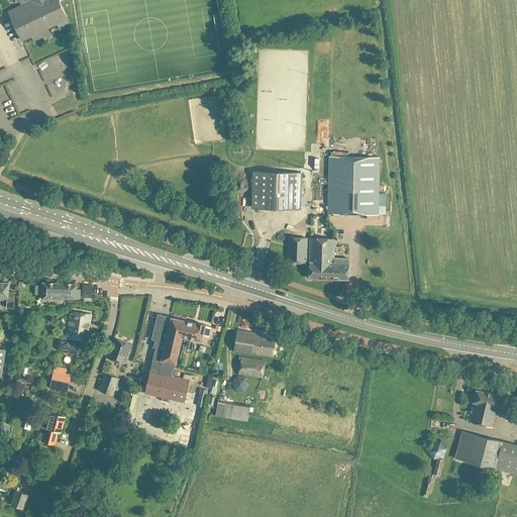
[(19,0),(21,5),(8,11),(9,12),(21,40),(67,18),(58,0),(19,0)]
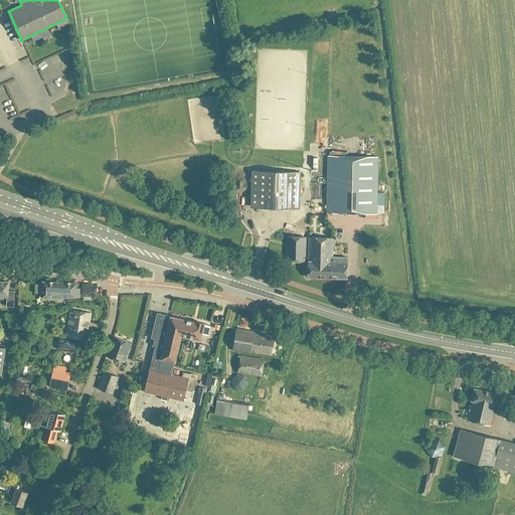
[(52,75),(56,92),(69,88),(61,57),(67,56),(65,49),(38,56),(43,78),(52,75)]
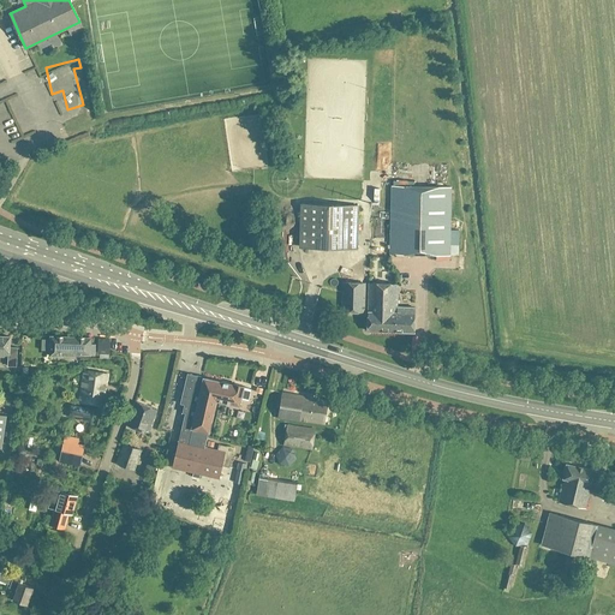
[(40,73),(45,71),(41,61),(35,64),(40,73)]
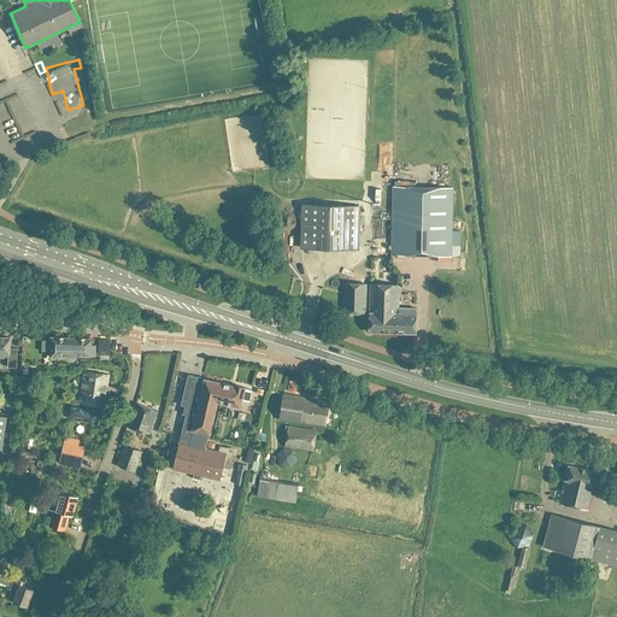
[(393,187),(392,230),(451,231),(452,188),(393,187)]
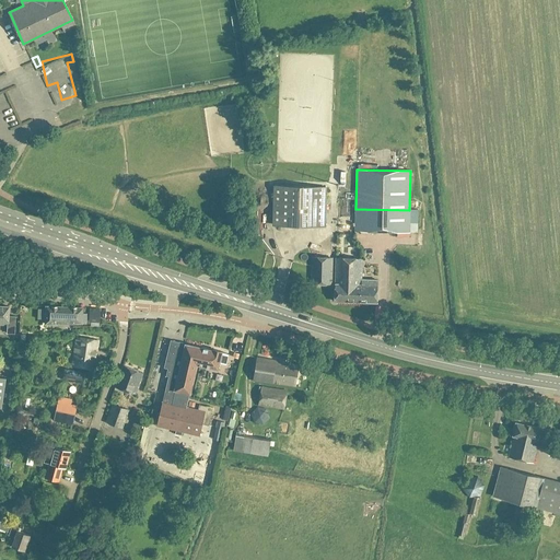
[(326,187),(273,186),(272,225),(325,226),(326,187)]
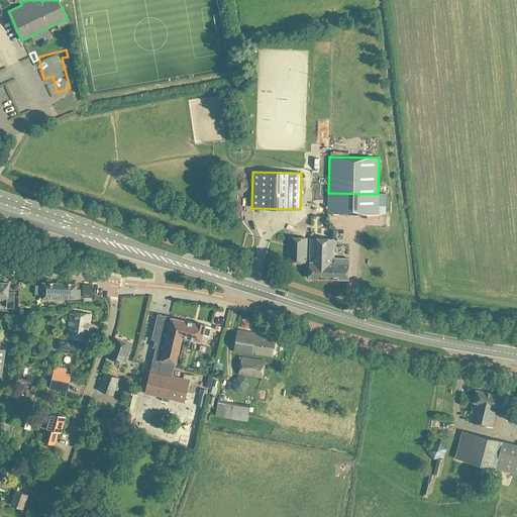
[(378,194),(328,193),(327,213),(378,214),(378,194)]
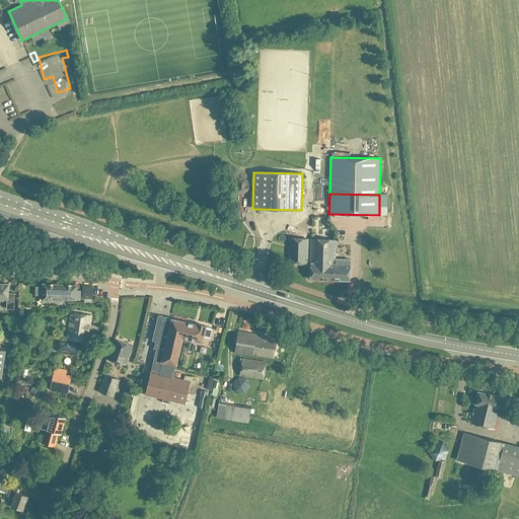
[(308,238),(289,238),(288,263),(307,264),(308,238)]
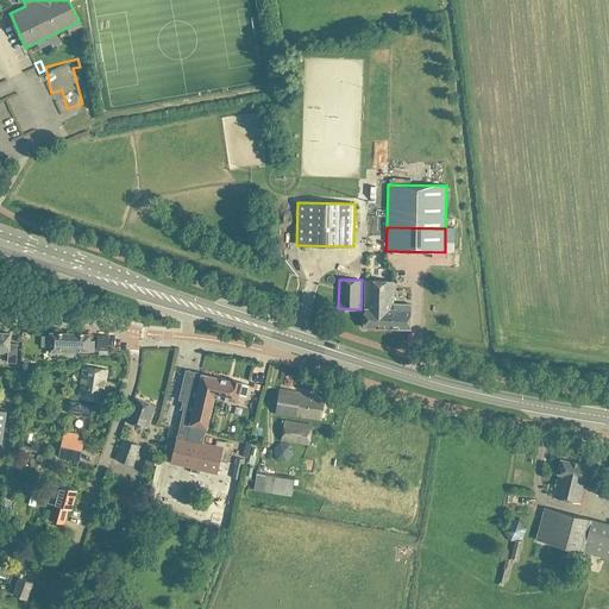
[(393,309),(394,281),(365,280),(364,327),(391,328),(393,309)]
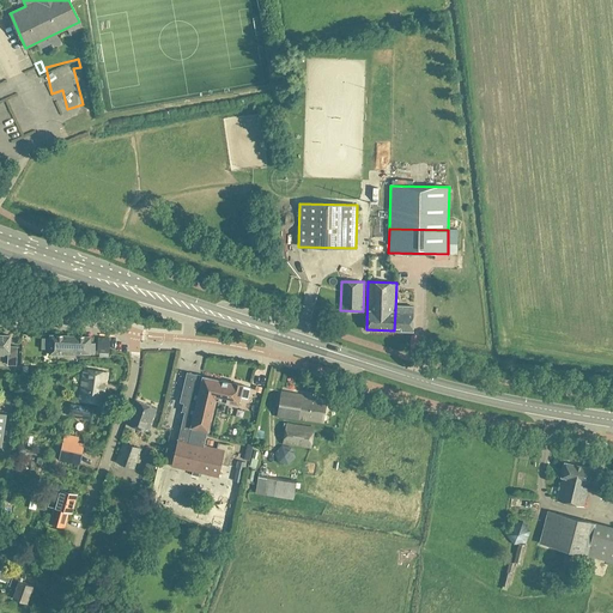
[(413,313),(395,311),(394,331),(413,332),(413,313)]
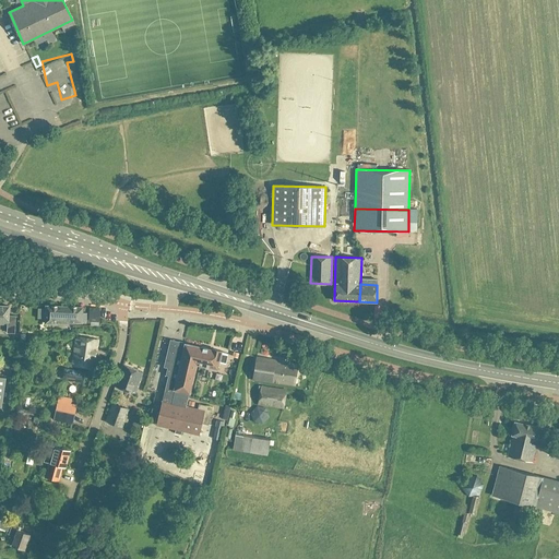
[(0,322),(7,323),(7,333),(14,333),(15,316),(9,316),(9,306),(0,305),(0,322)]
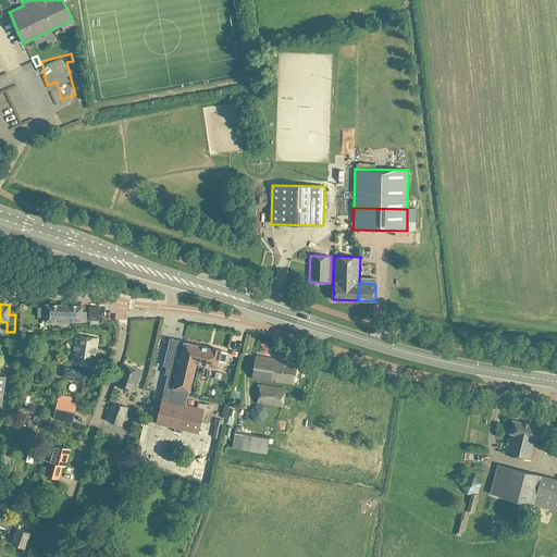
[(83,306),(82,306),(45,305),(45,322),(82,321),(83,306)]
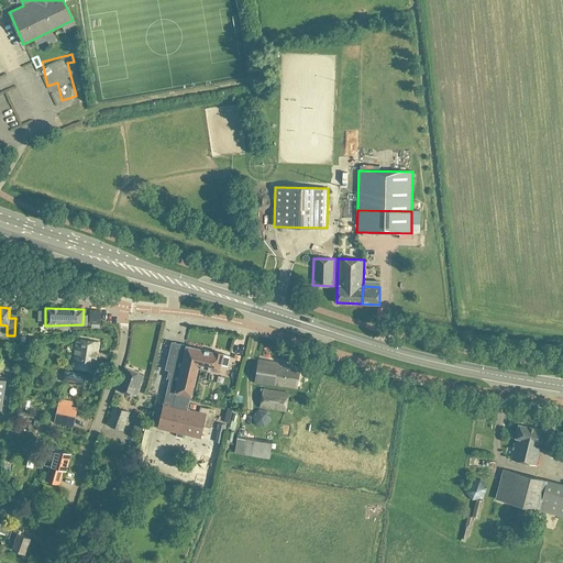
[(99,324),(100,312),(89,311),(89,323),(99,324)]
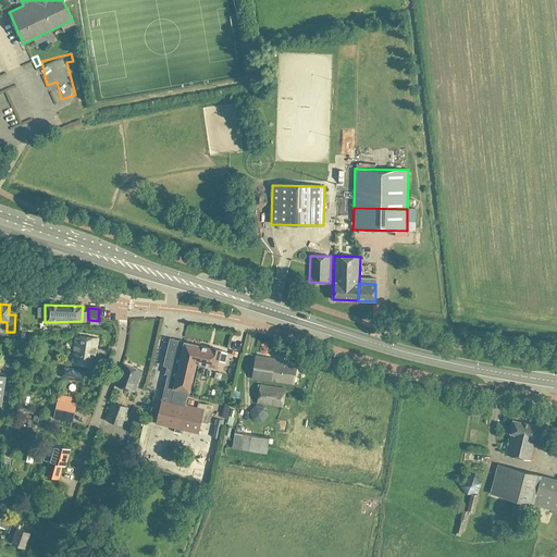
[(72,363),(75,364),(75,368),(63,367),(61,378),(84,382),(86,370),(85,370),(86,366),(93,368),(97,338),(76,335),(72,363)]
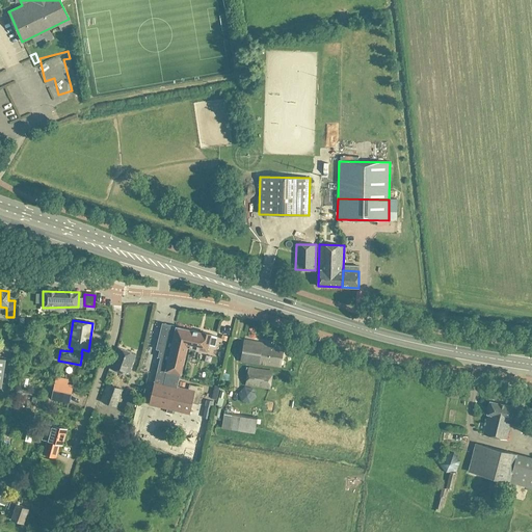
[(154,381),(150,401),(149,404),(166,408),(166,413),(171,414),(173,409),(189,414),(192,403),(194,391),(188,390),(177,387),(180,374),(181,374),(187,346),(190,329),(162,323),(159,336),(156,349),(160,350),(158,356),(160,357),(158,369),(157,369),(155,381),(154,381)]
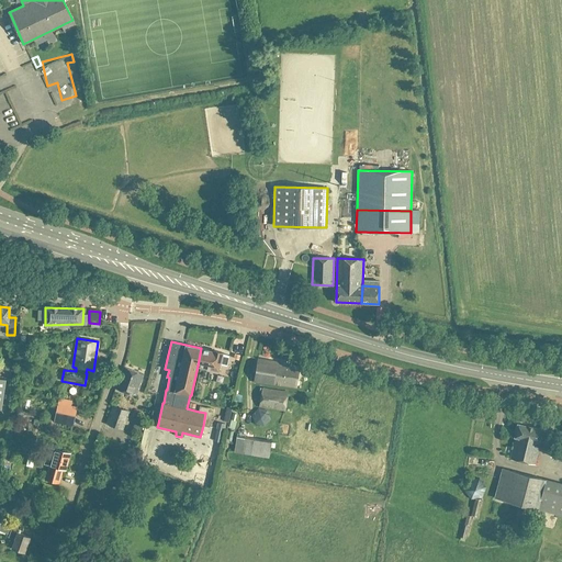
[(213,351),(201,348),(198,366),(218,371),(220,364),(227,366),(229,355),(223,353),(213,350),(213,351)]
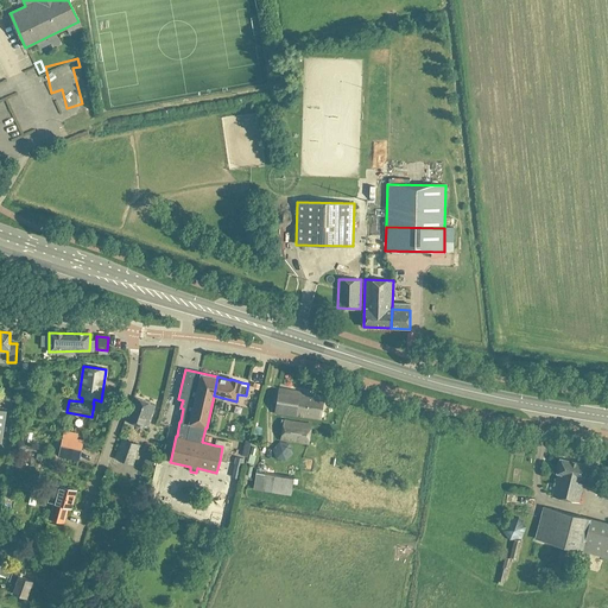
[(321,419),(324,397),(305,393),(279,388),(274,412),(321,419)]
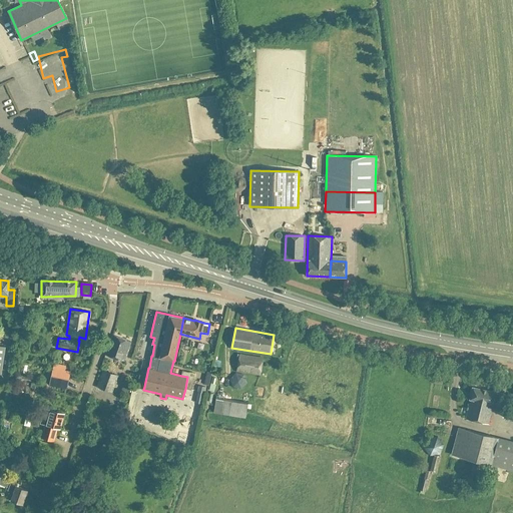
[(112,335),(105,355),(123,362),(130,342),(112,335)]
